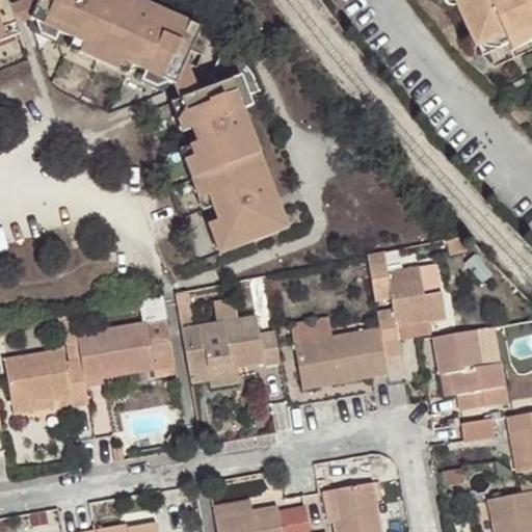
[(121,0),(35,0),(22,31),(96,63),(126,2),(121,0)]
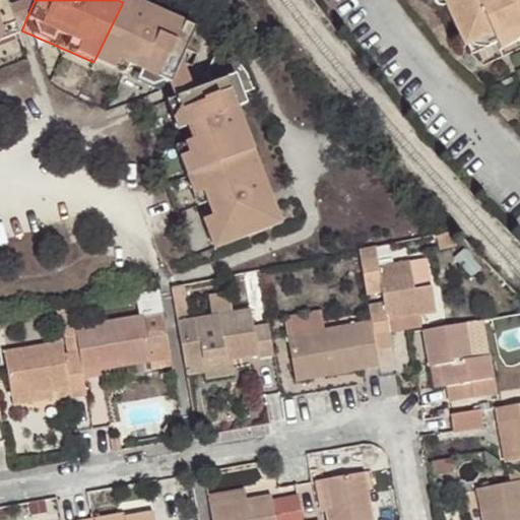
[(438,0),(458,43),(463,41),(486,29),(490,37),(519,22),(519,21),(519,0),(479,0),(476,1),(475,0),(438,0)]
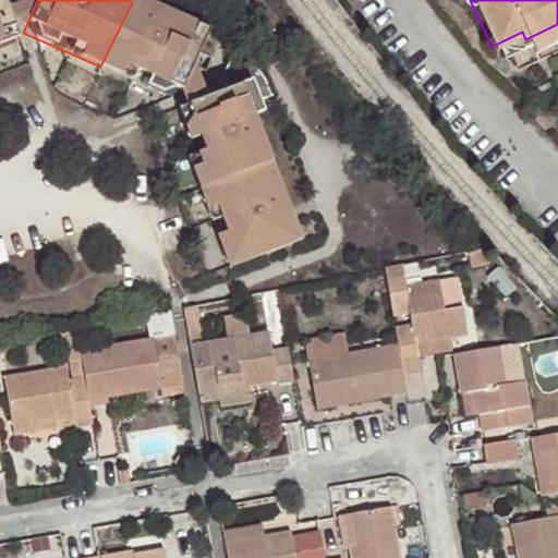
[(0,58),(19,51),(0,1),(0,58)]
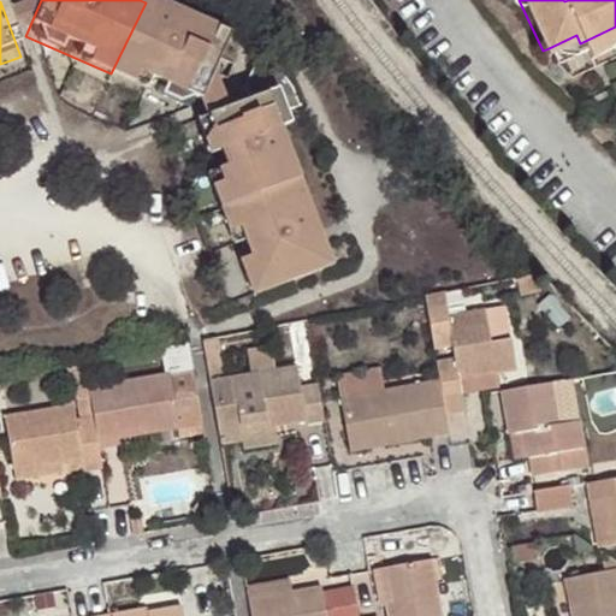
[(169,12),(146,3),(111,73),(196,111),(227,39),(169,12)]
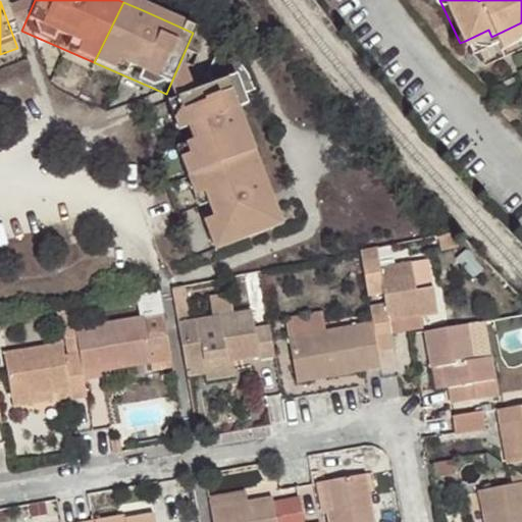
[(491,37),(492,41),(496,47),(521,35),(521,24),(521,22),(491,37)]
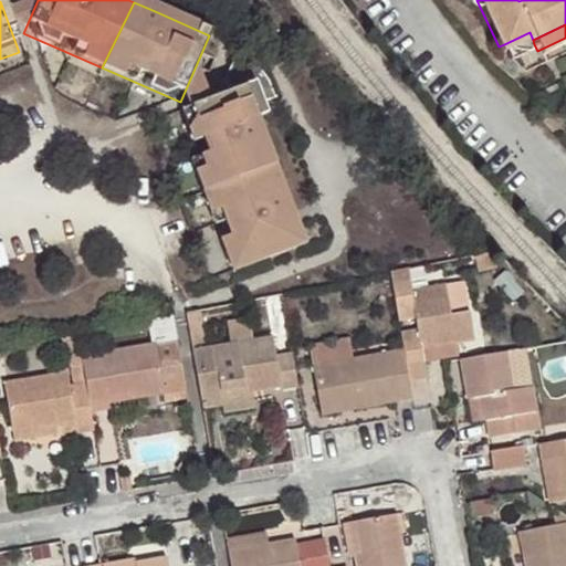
[(504,44),(509,55),(534,44),(533,40),(530,32),(504,44)]
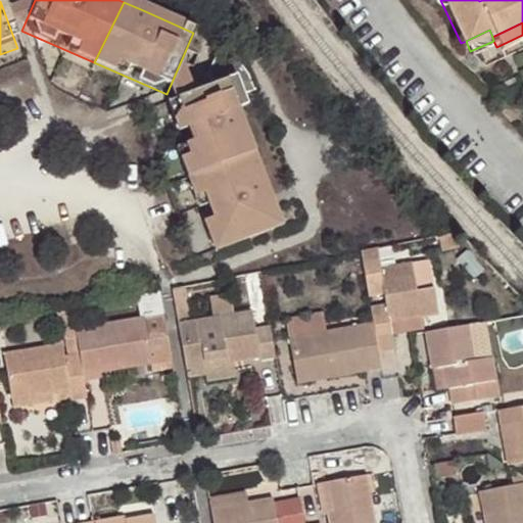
[(185,185),(253,158),(241,127),(225,83),(156,108),(185,185)]
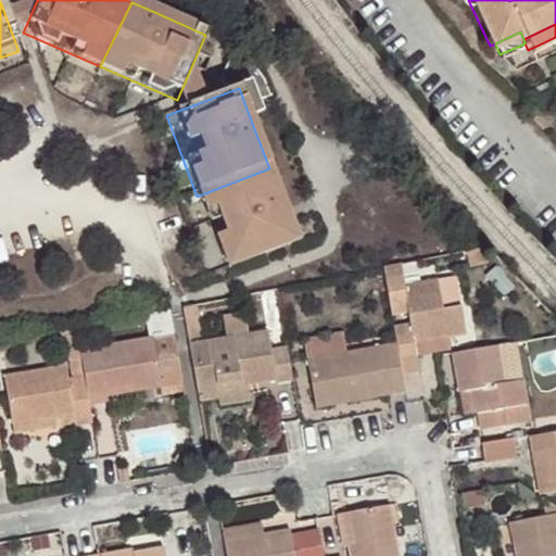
[(269,168),(197,197),(227,275),(300,247),(285,207),(269,168)]
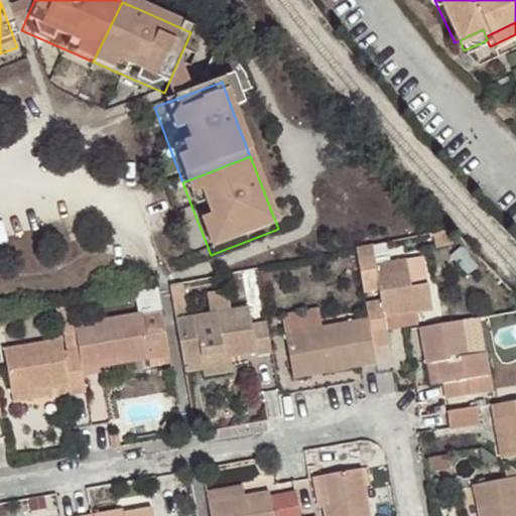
[(376,263),(373,243),(355,247),(363,289),(376,286),(378,300),(365,301),(368,316),(374,347),(390,344),(385,315),(432,307),(426,281),(411,283),(406,257),(376,263)]
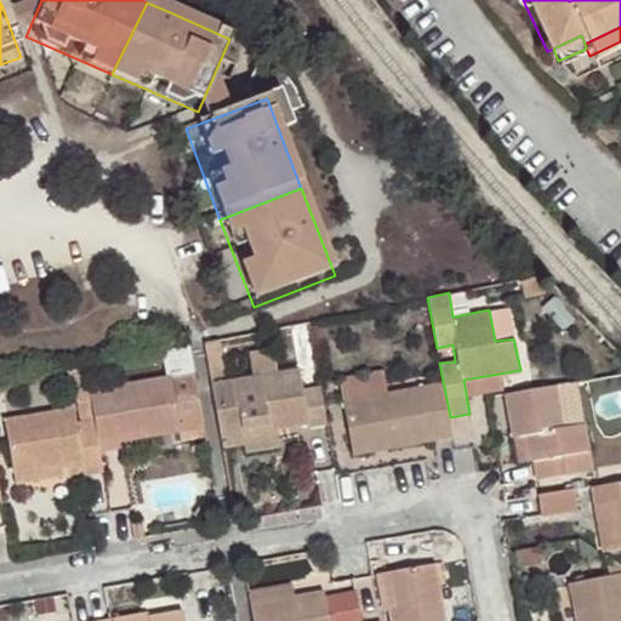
[(220,339),(204,341),(211,377),(226,375),(220,339)]
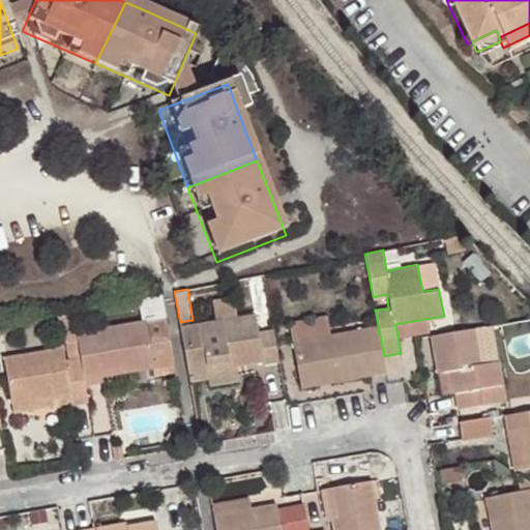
[(163,307),(162,294),(137,299),(140,313),(163,307)]
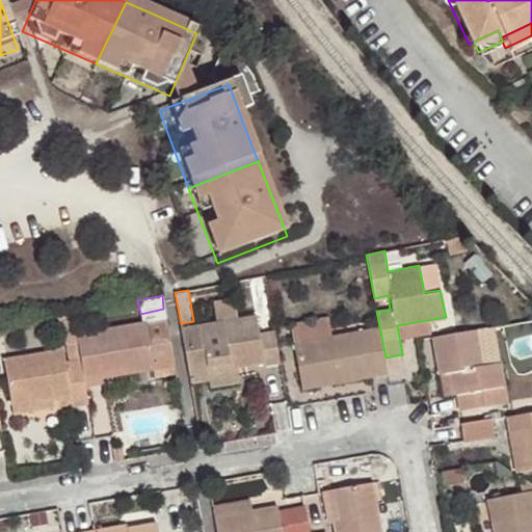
[(256,315),(201,325),(208,366),(235,361),(237,368),(263,363),(264,366),(281,363),(274,331),(259,334),(256,315)]
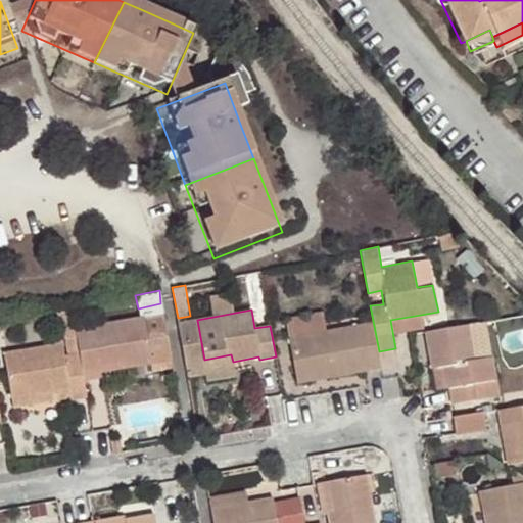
[(162,314),(76,329),(80,354),(85,380),(104,377),(104,373),(102,366),(126,362),(127,370),(172,362),(162,314)]
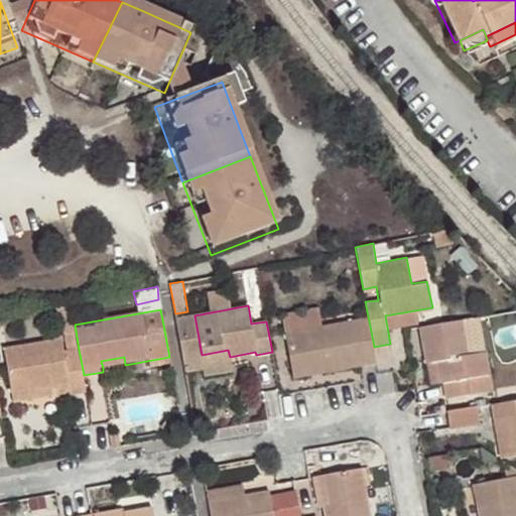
[(195,315),(176,318),(184,366),(186,375),(203,371),(204,379),(233,373),(230,357),(228,350),(202,355),(195,315)]
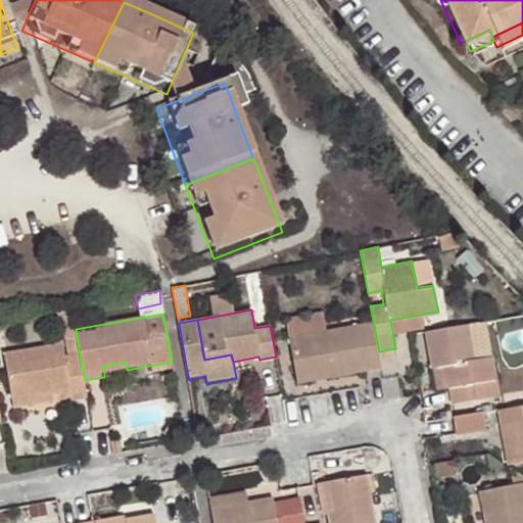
[(382,368),(379,351),(373,321),(288,336),(297,383),(382,368)]
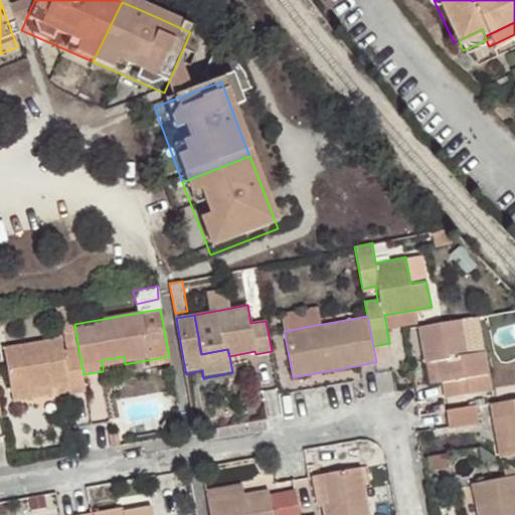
[(442,381),(444,395),(445,400),(491,393),(485,349),(466,352),(461,321),(419,328),(425,361),(431,361),(439,360),(442,381)]
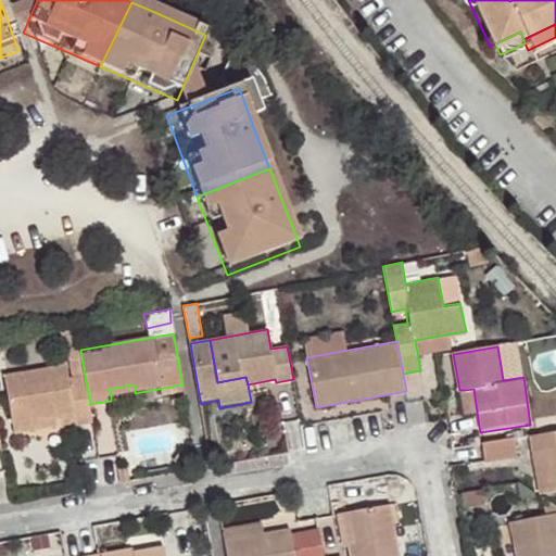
[(65,367),(3,378),(11,422),(73,414),(74,425),(75,427),(92,424),(90,404),(85,377),(67,380),(65,367)]
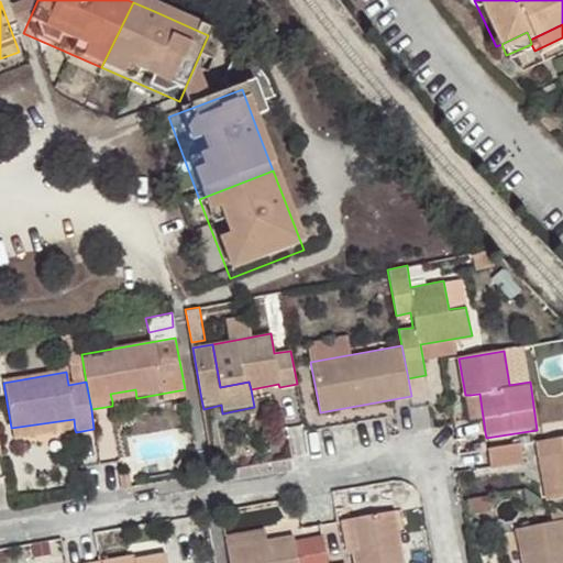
[(135,389),(110,394),(112,401),(136,398),(135,389)]
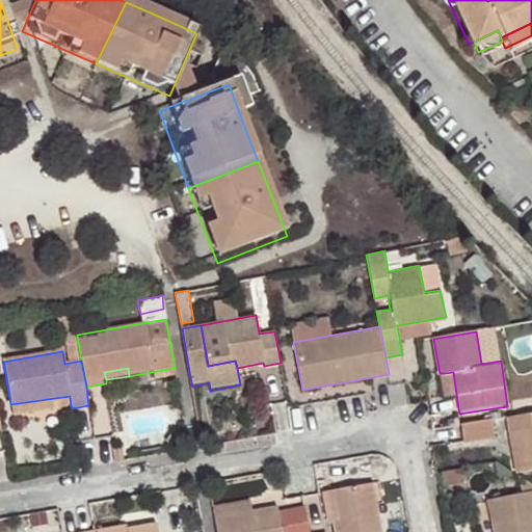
[(445,373),(450,395),(456,394),(453,372),(445,373)]
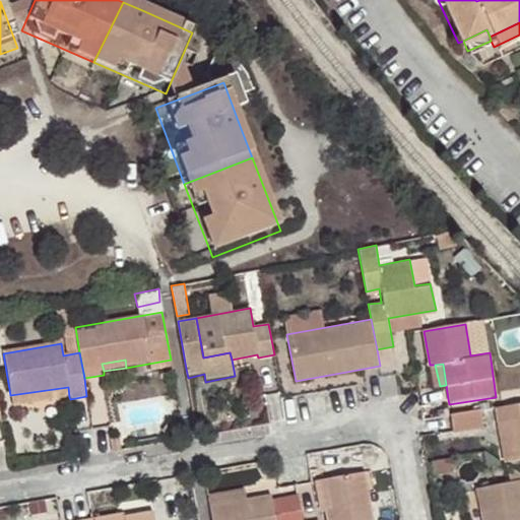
[(68,387),(10,395),(12,405),(69,397),(68,387)]
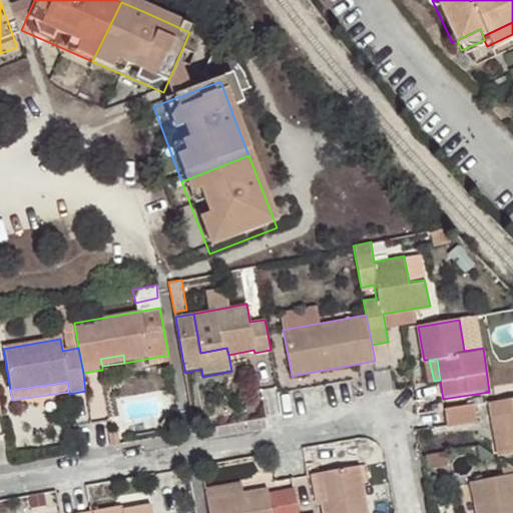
[(512,397),(485,402),(497,455),(512,452),(512,397)]
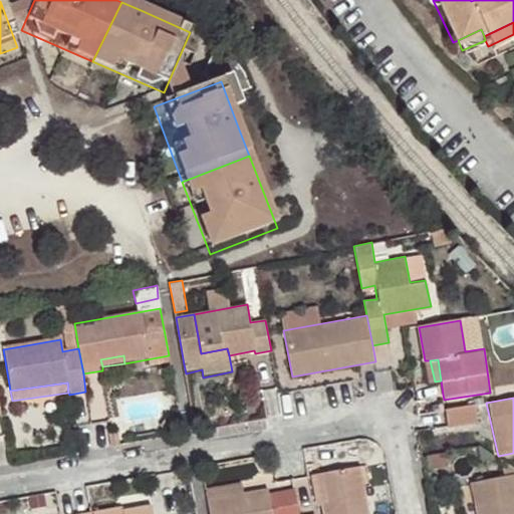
[(449,425),(444,425),(445,429),(475,424),(472,405),(447,410),(449,425)]
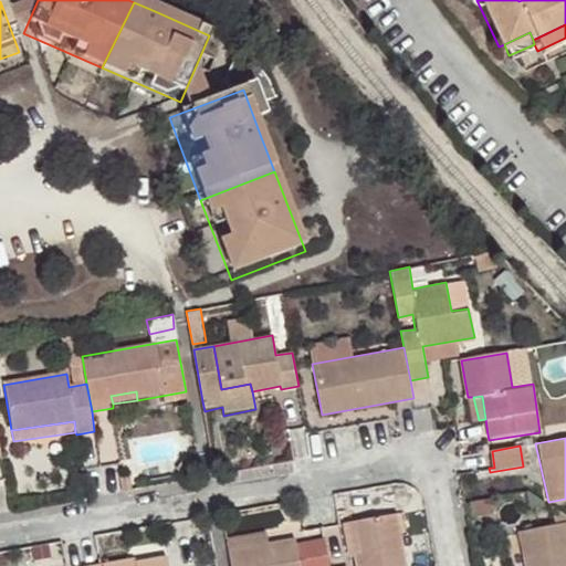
[(360,553),(356,555),(358,565),(406,565),(398,514),(356,521),(360,553)]
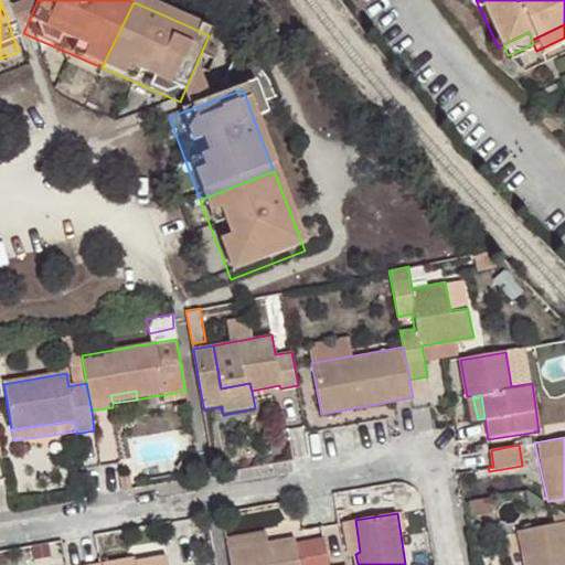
[(350,554),(355,554),(360,552),(355,520),(344,521),(350,554)]
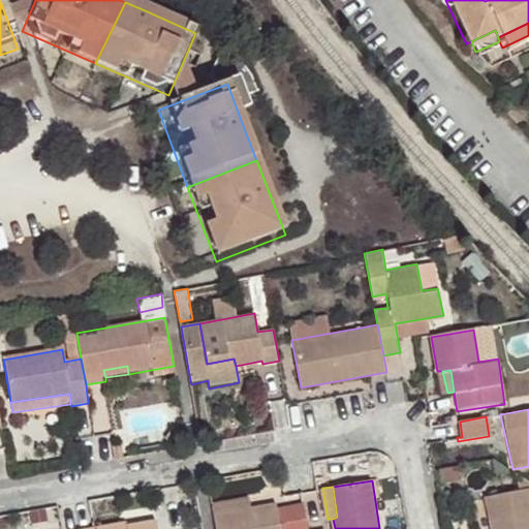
[(528,528),(528,490),(488,499),(492,528),(528,528)]
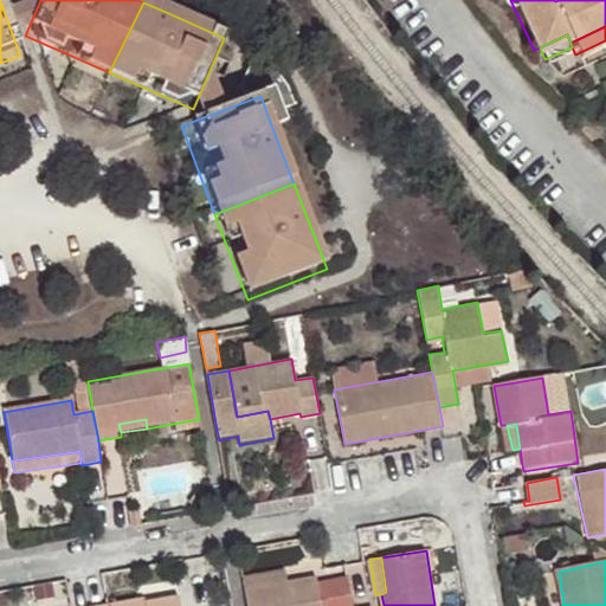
[(562,605),(558,569),(547,571),(552,605),(562,605)]
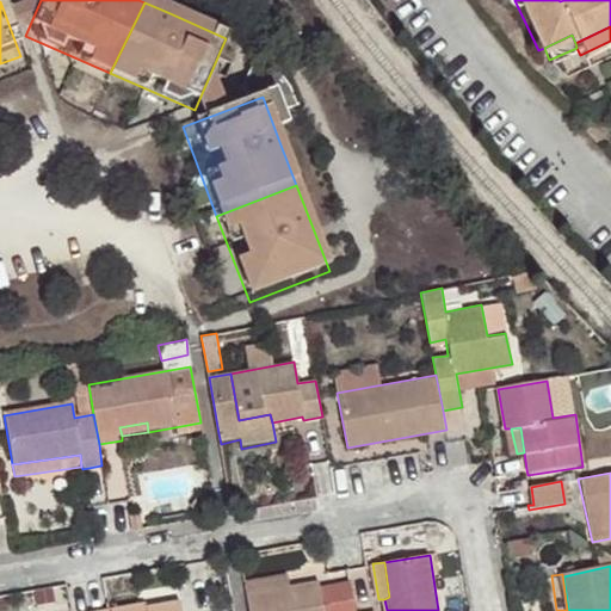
[(246,592),(290,585),(289,576),(245,585),(246,592)]
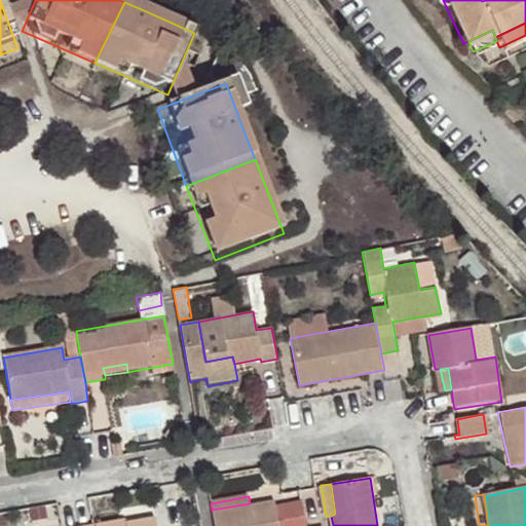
[(306,525),(301,498),(274,503),(277,525),(306,525)]
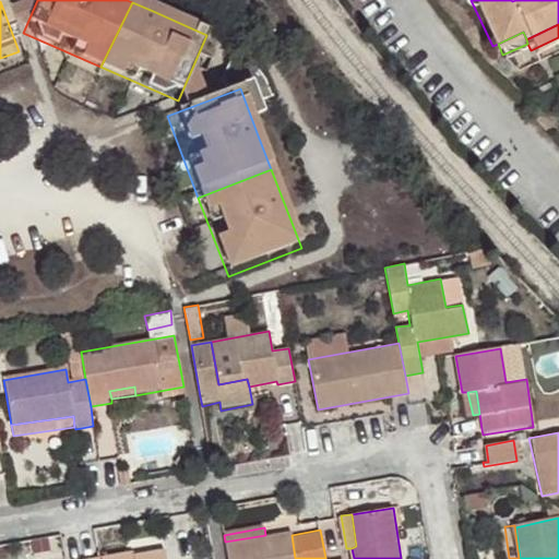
[(225,542),(228,558),(295,558),(292,535),(292,531),(265,535),(225,542)]
